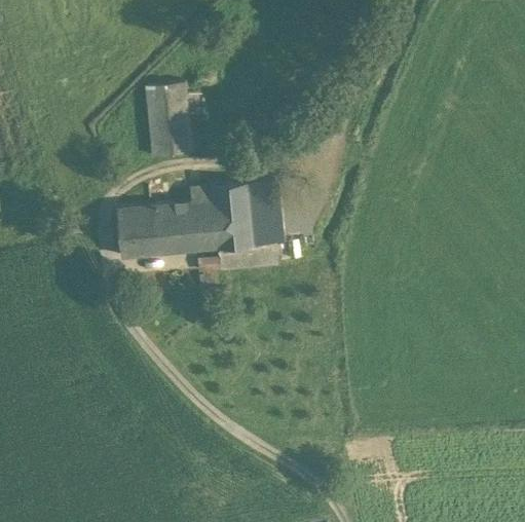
[(184,83),(144,87),(150,157),(190,153),(184,83)]
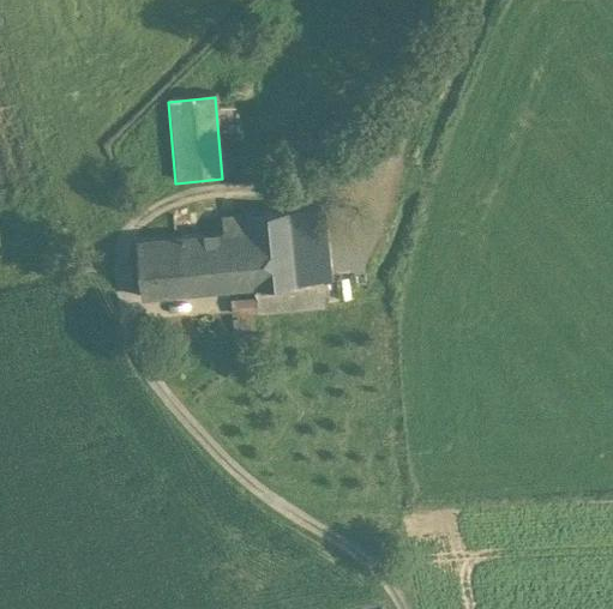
[(320,211),(292,213),(298,287),(320,284),(326,283),(320,211)]
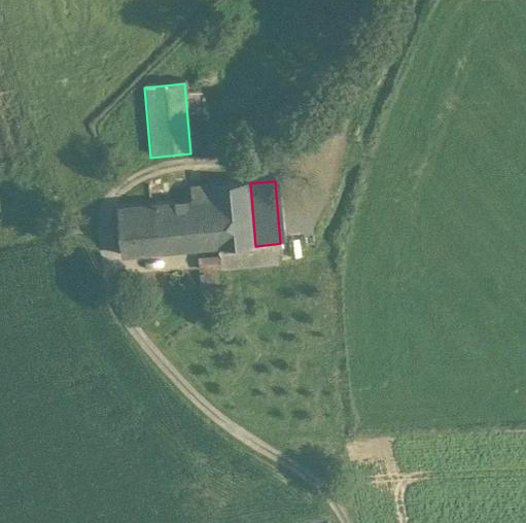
[(250,183),(212,187),(218,249),(255,246),(250,183)]
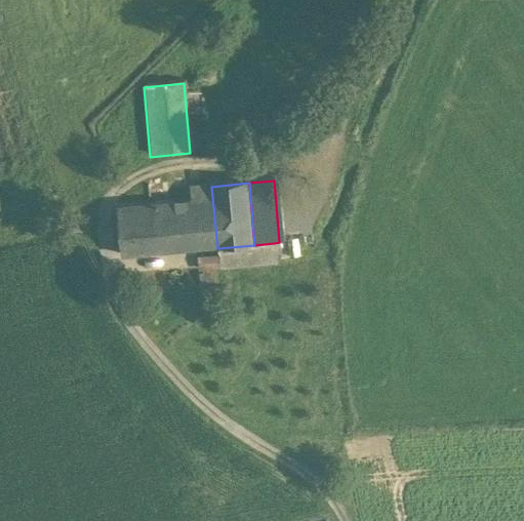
[(191,202),(154,205),(158,254),(217,248),(211,187),(190,189),(191,202)]
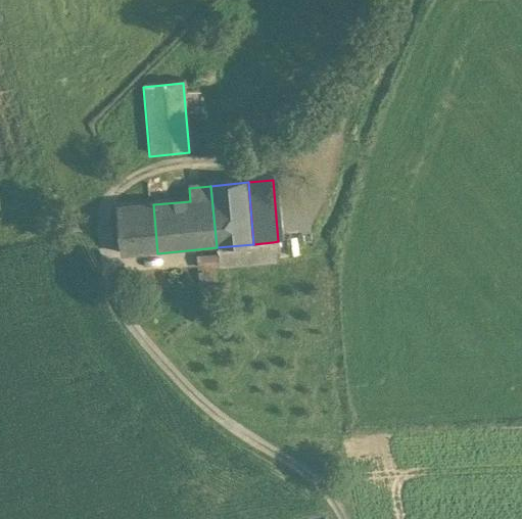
[(153,204),(116,208),(122,257),(157,253),(153,204)]
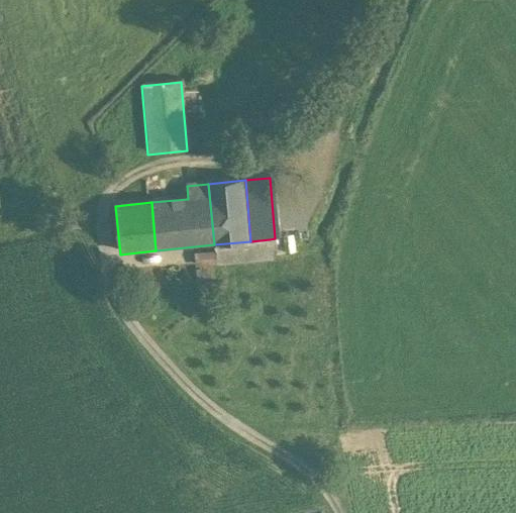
[(250,241),(214,244),(216,267),(272,262),(270,239),(250,241)]
